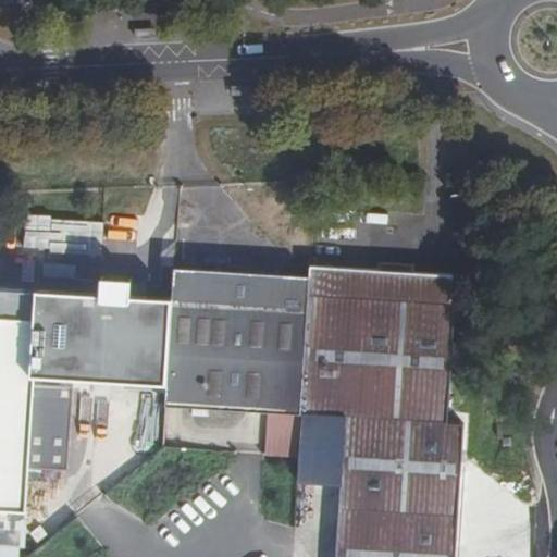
[(454,273),(311,263),(311,277),(301,410),(349,413),(338,556),(456,556),(466,423),(448,421),(457,301),(453,301),(454,273)]
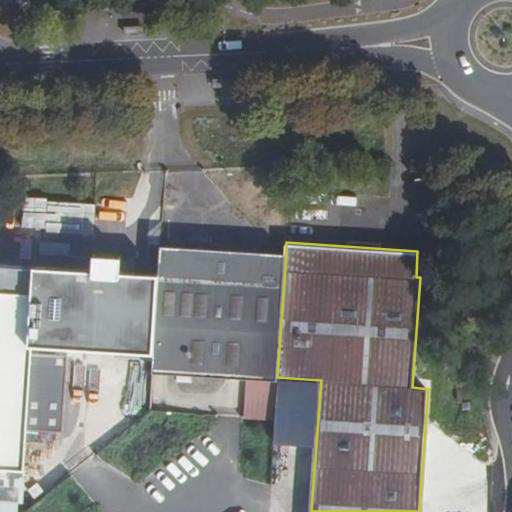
[(286,255),(160,247),(159,261),(154,357),(153,358),(166,371),(277,380),(277,377),(286,255)]
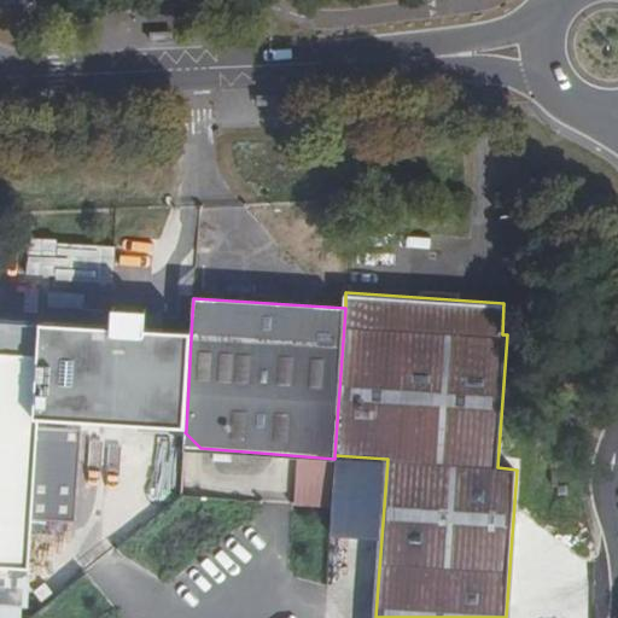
[(192,315),(41,307),(29,516),(76,518),(82,424),(186,431),(192,315)]
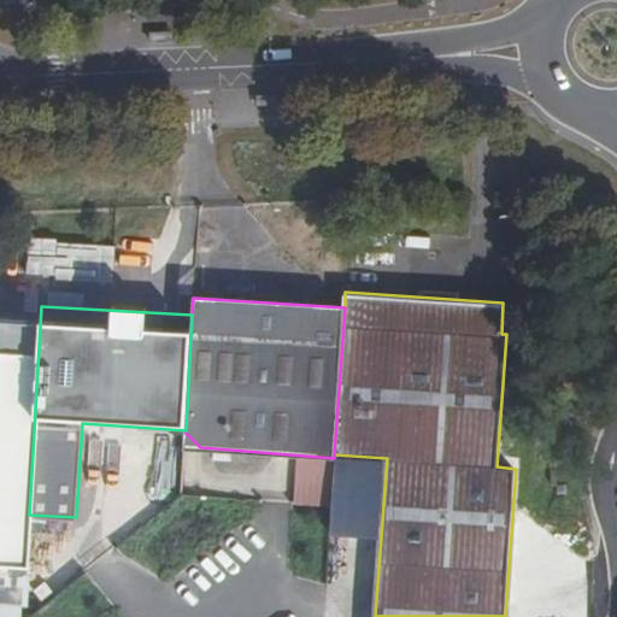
[(0,558),(24,560),(39,318),(0,315),(0,558)]
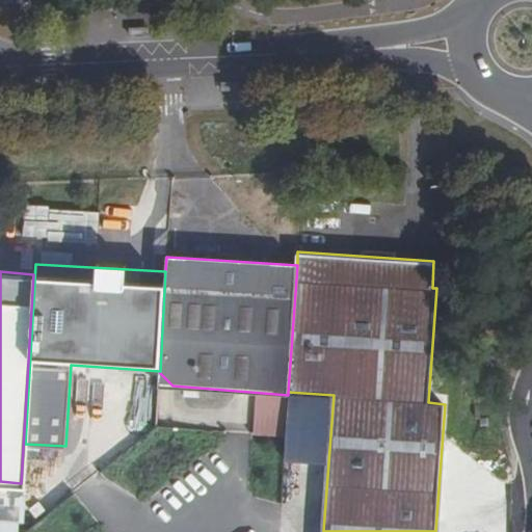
[(113,420),(78,451),(88,461),(124,431),(113,420)]
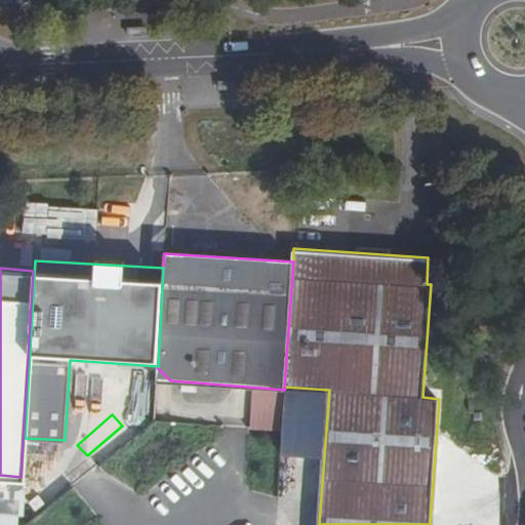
[(55,442),(26,440),(25,469),(53,471),(55,442)]
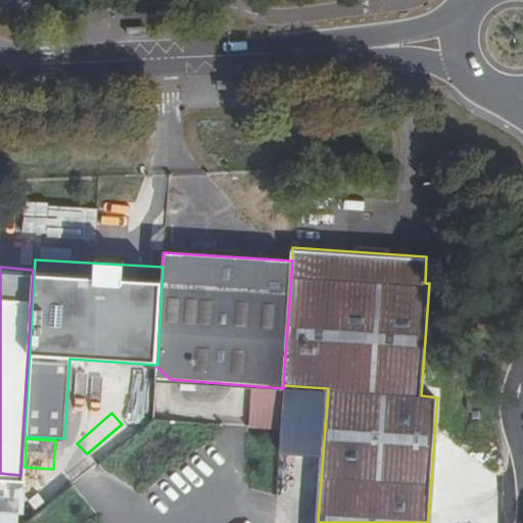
[(24,467),(22,482),(32,483),(32,468),(24,467)]
